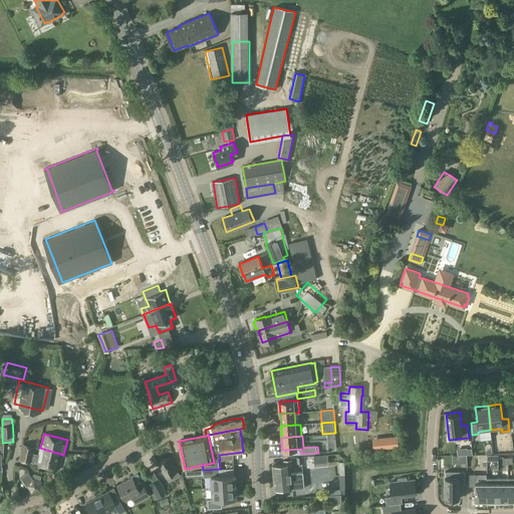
[(397,436),(388,437),(389,445),(399,444),(397,436)]
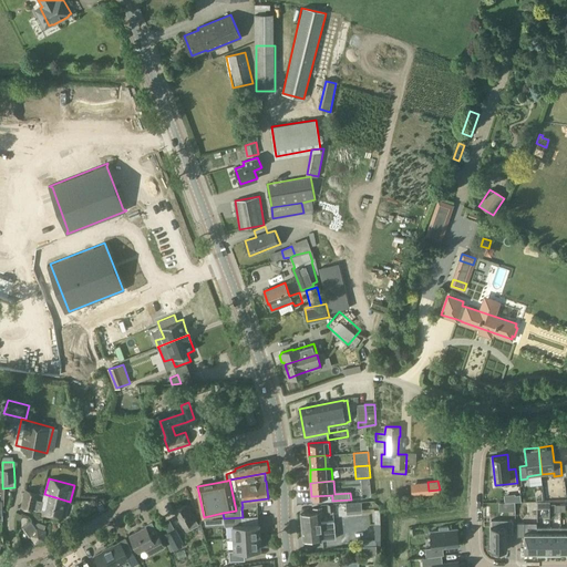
[(363,497),(369,497),(372,494),(371,487),(362,487),(363,497)]
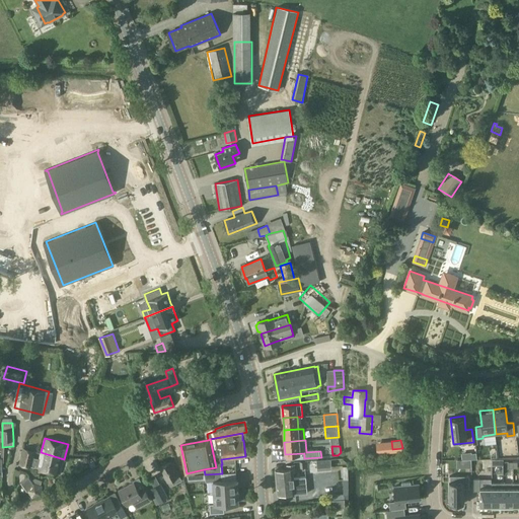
[(23,447),(19,463),(31,466),(31,465),(35,466),(35,465),(36,465),(39,458),(33,457),(34,450),(23,447)]
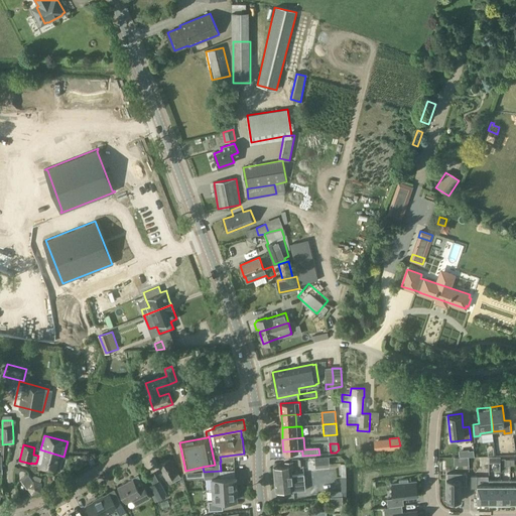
[(40,449),(36,465),(59,471),(63,457),(40,449)]
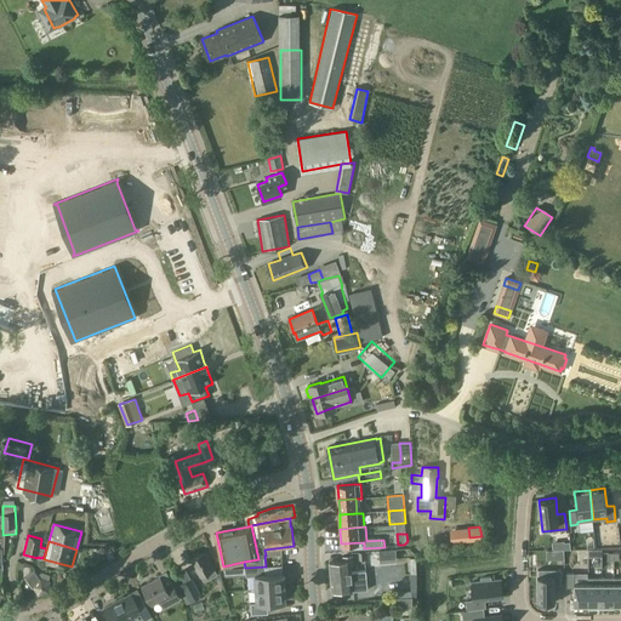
[(396,550),(380,551),(381,562),(397,560),(396,550)]
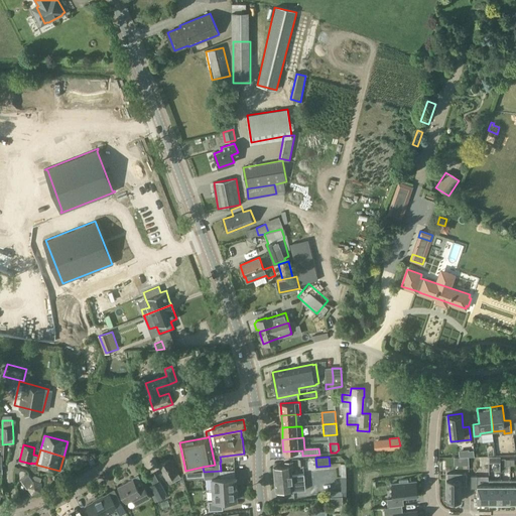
[(170,459),(159,465),(167,479),(171,477),(173,481),(180,477),(170,459)]
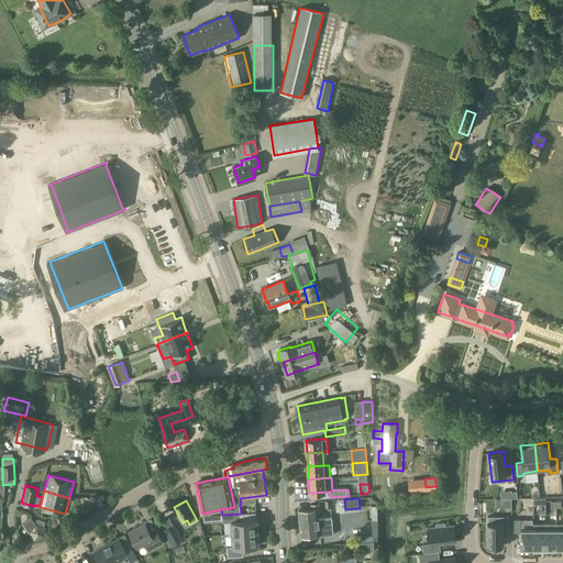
[(311,508),(299,509),(300,520),(319,518),(318,511),(320,511),(319,504),(311,504),(311,508)]
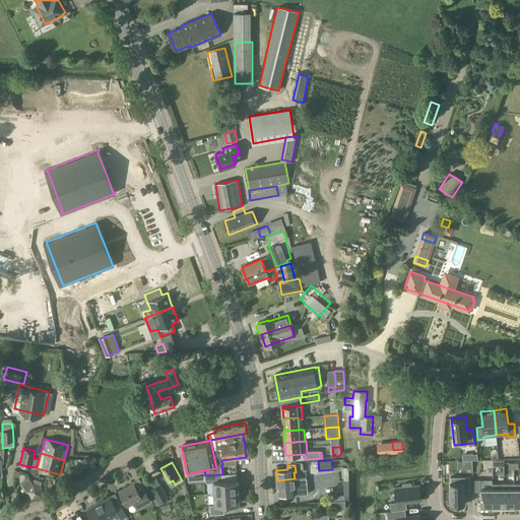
[(222,479),(222,474),(205,475),(207,485),(214,484),(214,493),(239,492),(239,489),(240,489),(240,481),(238,481),(238,478),(222,479)]
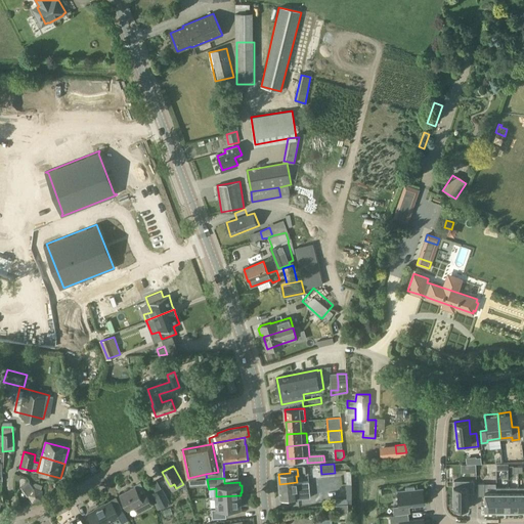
[(454,480),(454,508),(468,508),(468,493),(474,493),(474,480),(454,480)]
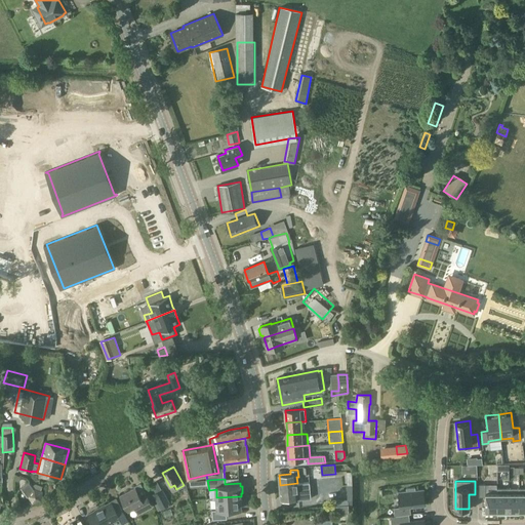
[(297,483),(280,485),(281,499),(297,498),(297,499),(311,498),(310,482),(297,483)]
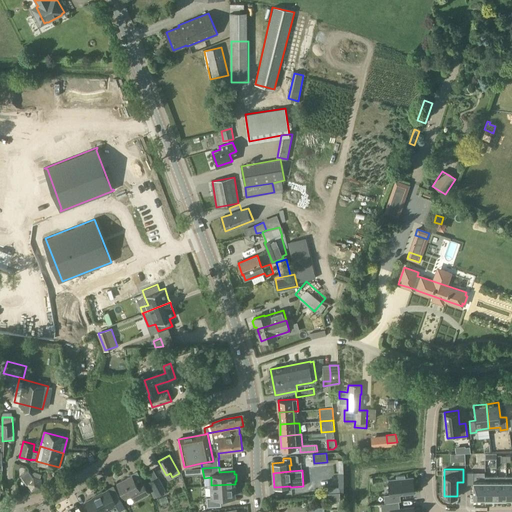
[(30,472),(22,477),(31,491),(41,488),(41,479),(40,479),(42,474),(35,471),(31,474),(30,472)]
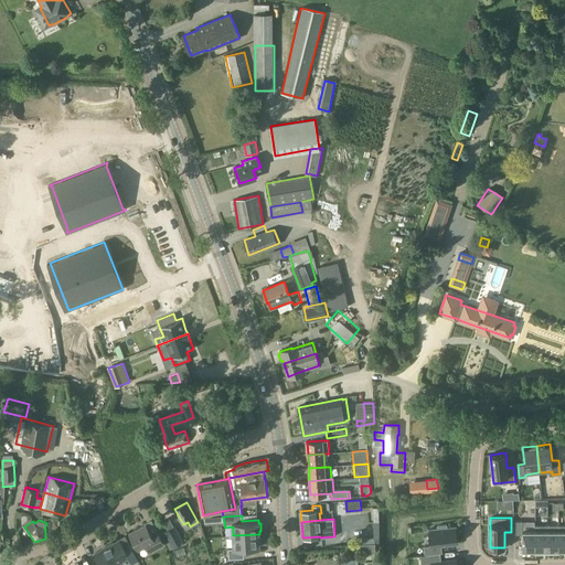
[(151,521),(129,533),(138,550),(146,545),(149,552),(163,544),(151,521)]
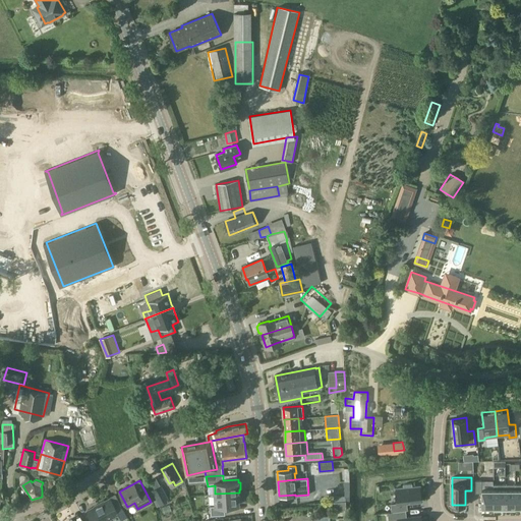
[(481,480),(475,480),(475,493),(481,493),(481,507),(494,507),(494,483),(493,483),(493,488),(481,488),(481,480)]
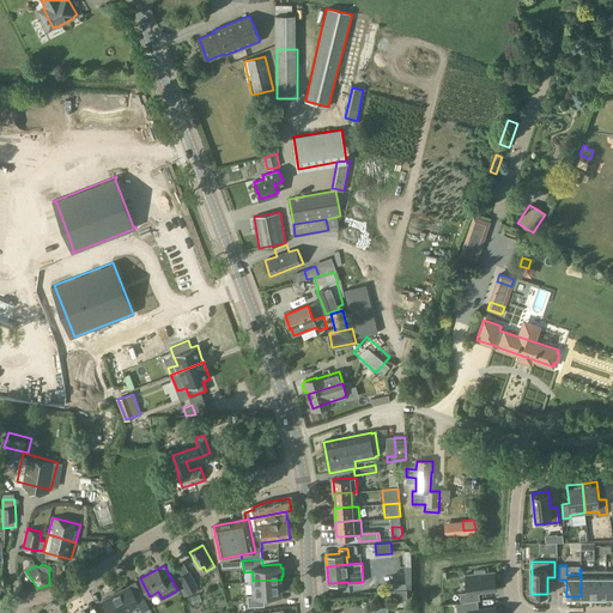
[(467,593),(460,593),(461,601),(467,601),(479,600),(478,592),(496,589),(495,571),(485,572),(484,569),(474,570),(475,574),(466,575),(467,593)]
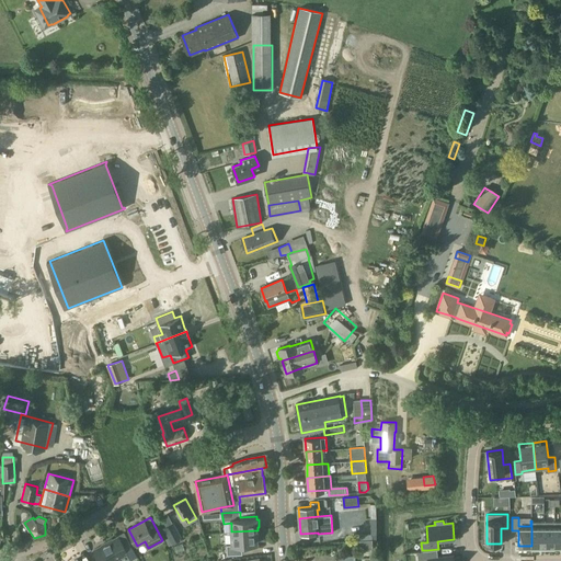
[(531,521),(531,546),(544,546),(544,521),(531,521)]
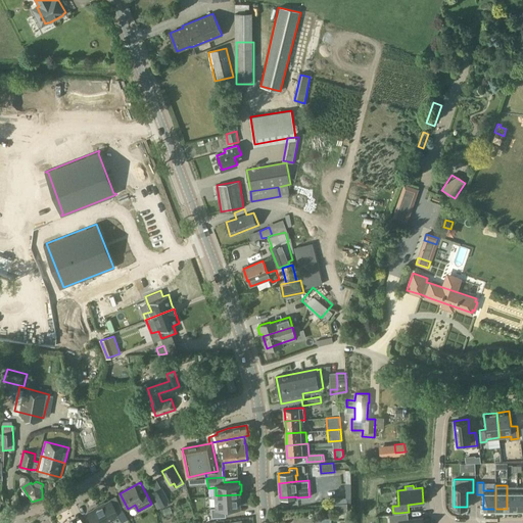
[(507,485),(507,509),(517,509),(517,485),(507,485)]
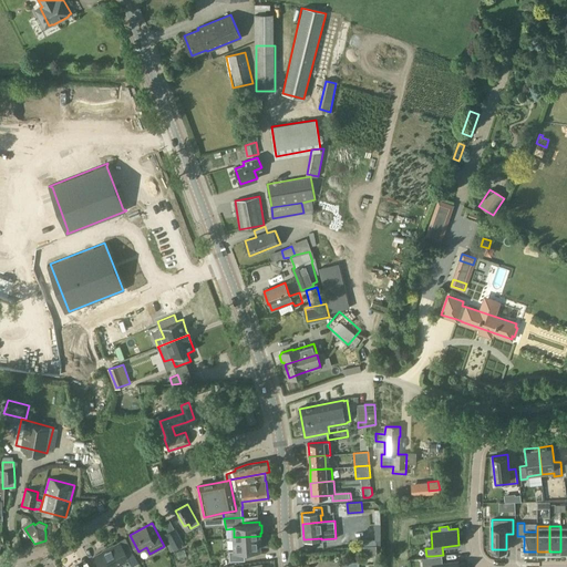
[(176,528),(166,533),(174,548),(184,544),(176,528)]
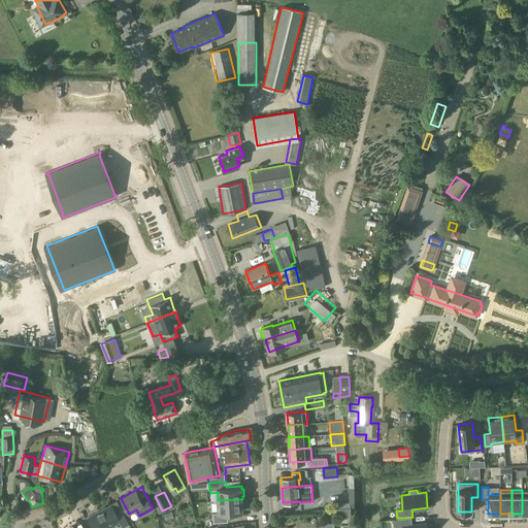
[(244,508),(243,501),(242,501),(242,499),(218,500),(219,512),(213,512),(215,522),(229,521),(228,512),(243,510),(242,508),(244,508)]
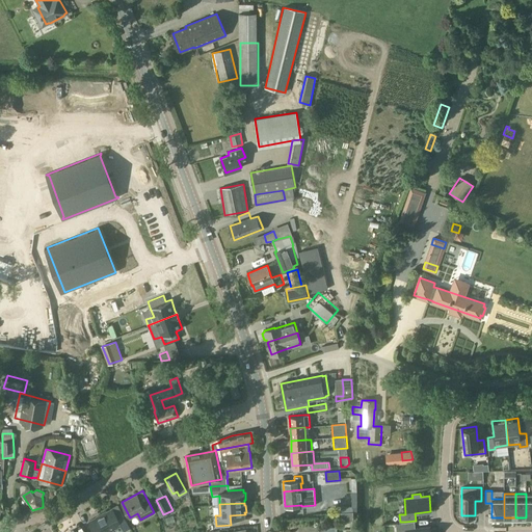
[(29,508),(4,517),(6,524),(32,515),(29,508)]
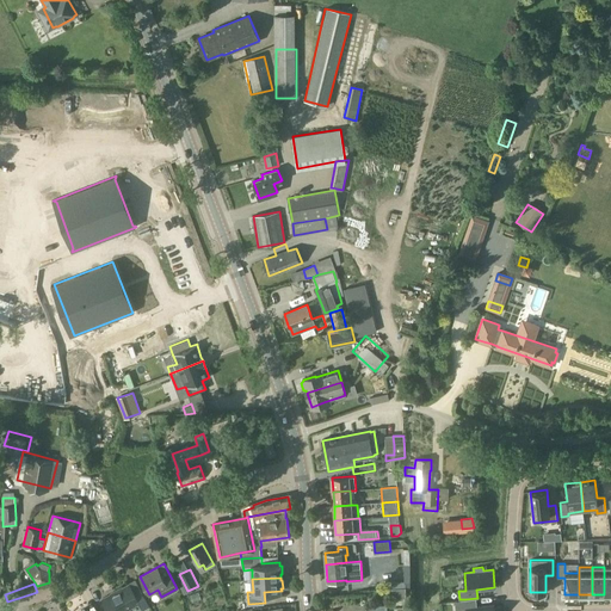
[(121,587),(116,590),(127,610),(140,603),(143,610),(149,606),(142,591),(135,594),(129,584),(121,588),(121,587)]
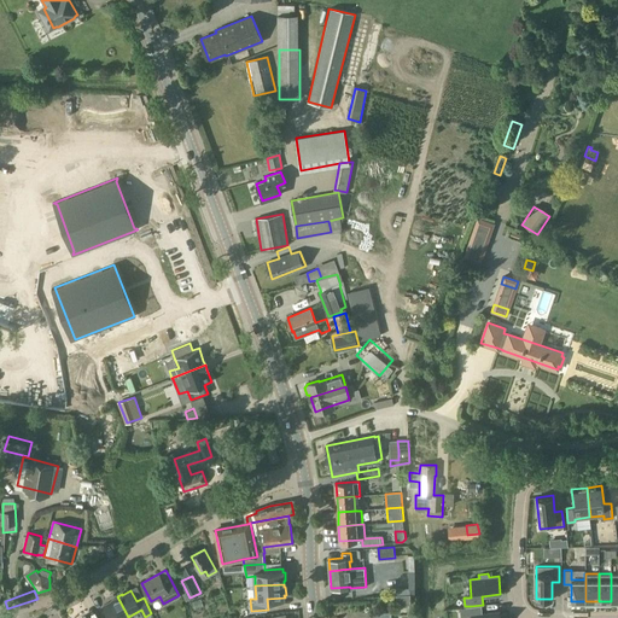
[(397,605),(410,604),(410,594),(397,595),(397,605)]
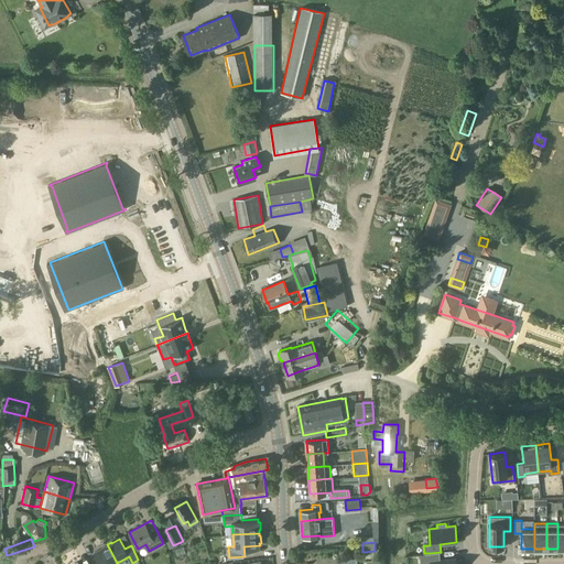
[(100,563),(97,563),(114,563),(117,563),(107,544),(101,548),(102,549),(95,552),(100,563)]
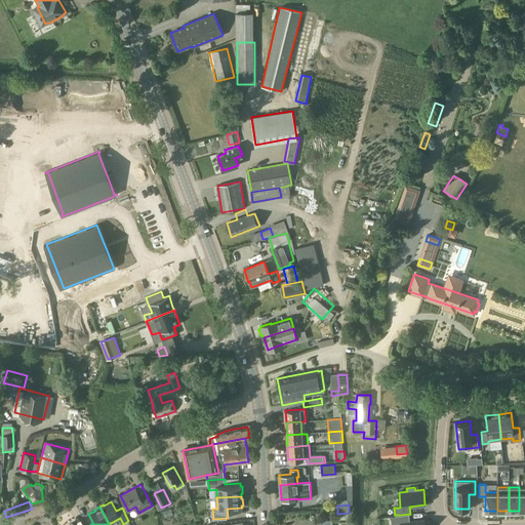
[(395,515),(392,516),(393,524),(401,523),(400,524),(426,524),(426,519),(409,521),(409,514),(395,515)]
